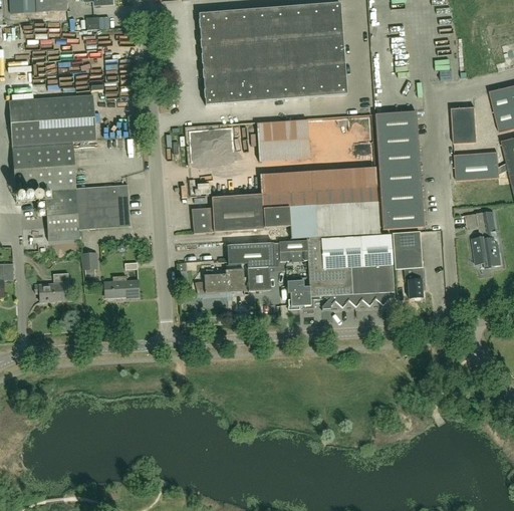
[(9,0),(10,12),(34,11),(33,0),(9,0)]
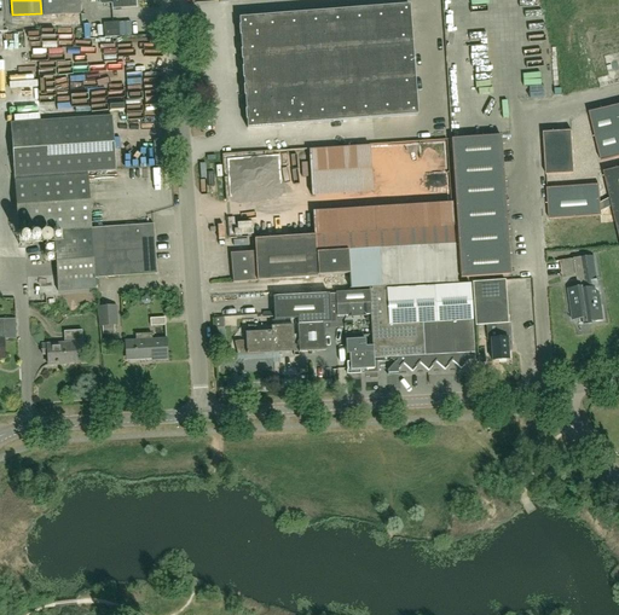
[(80,11),(79,0),(42,0),(44,12),(80,11)]
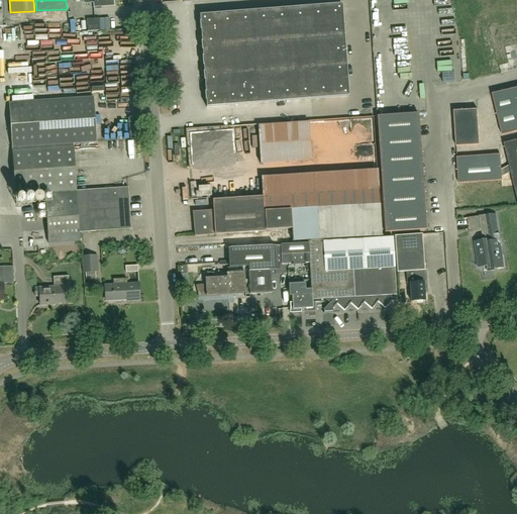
[(341,2),(200,12),(206,104),(348,94),(341,2)]
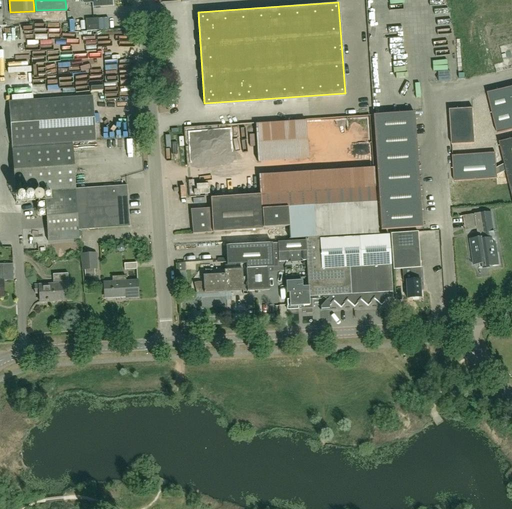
[(84,31),(83,42),(90,42),(90,46),(103,46),(103,31),(84,31)]
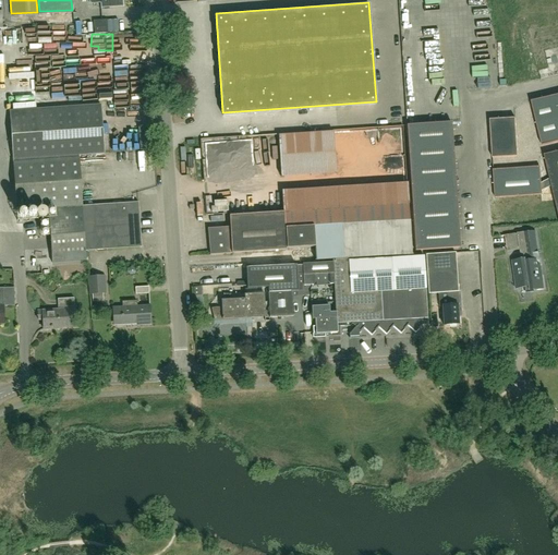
[(43,53),(53,53),(53,43),(43,43),(43,53)]
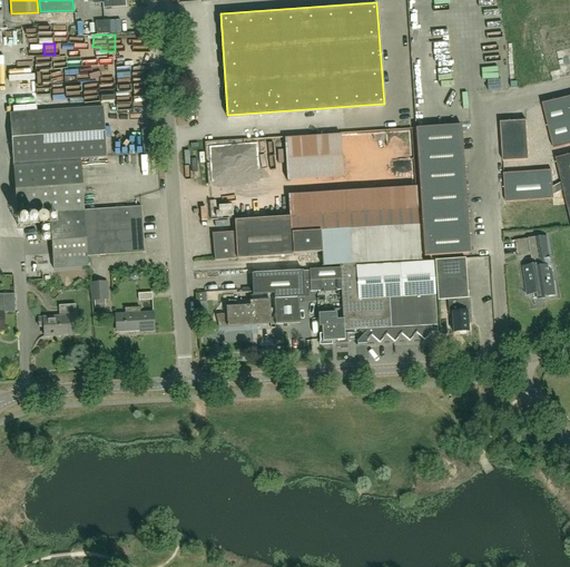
[(66,68),(66,59),(48,59),(48,69),(66,68)]
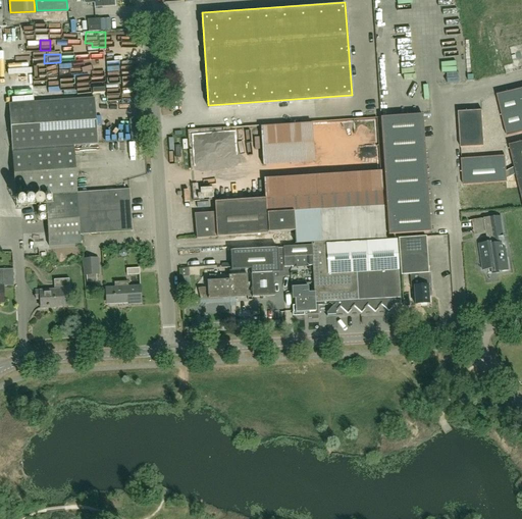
[(440,75),(441,88),(455,88),(454,74),(440,75)]
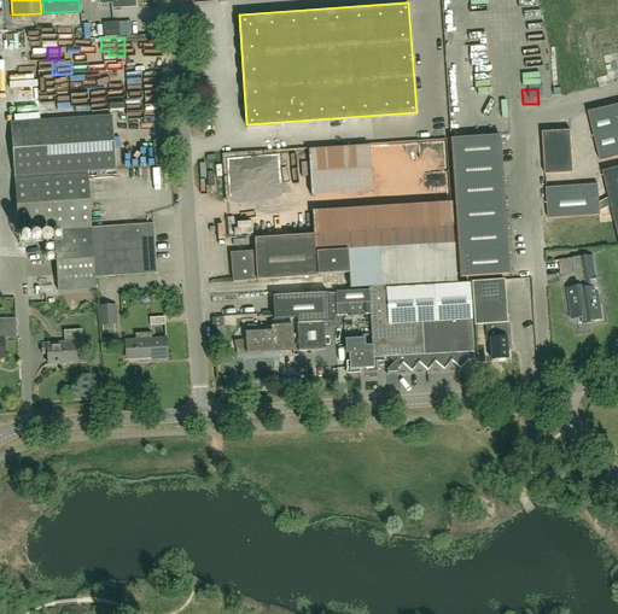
[(617,101),(589,110),(601,158),(617,153),(617,164),(604,169),(610,194),(602,198),(606,211),(613,211),(617,229),(617,101)]
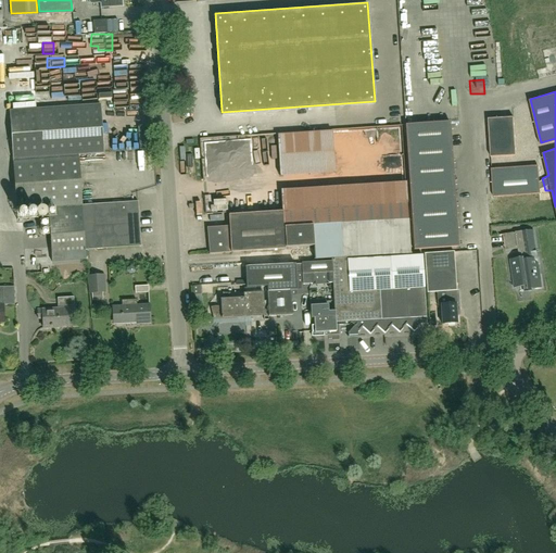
[(404,93),(404,107),(425,107),(425,93),(404,93)]
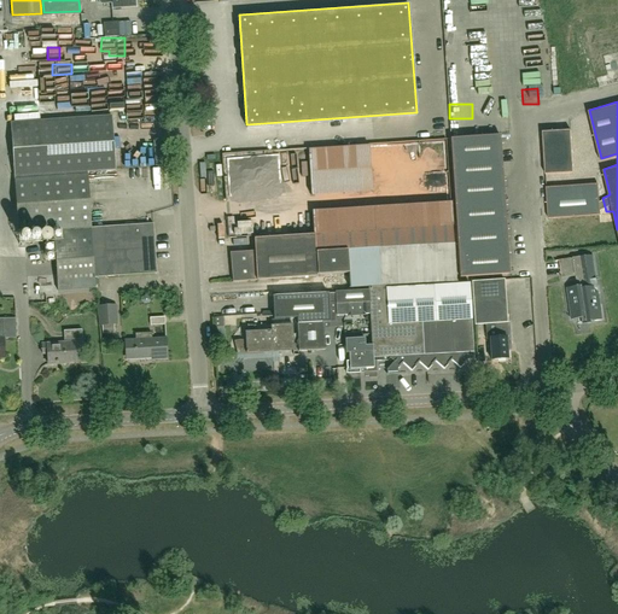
[(95,286),(88,170),(87,169),(116,168),(112,112),(10,121),(15,176),(18,231),(33,229),(41,229),(53,228),(58,288),(95,286)]
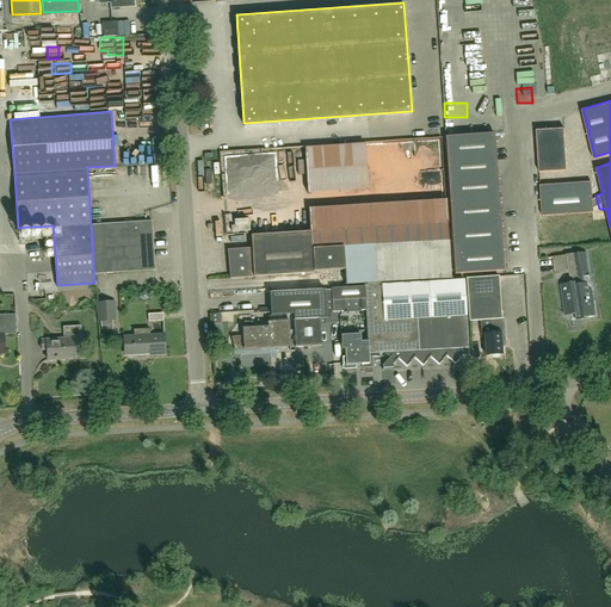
[(565,127),(537,128),(539,169),(567,168),(565,127)]
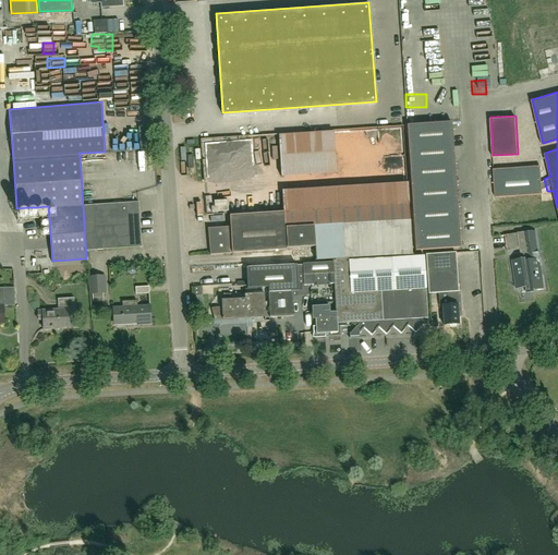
[(460,245),(451,120),(407,122),(415,249),(460,245)]
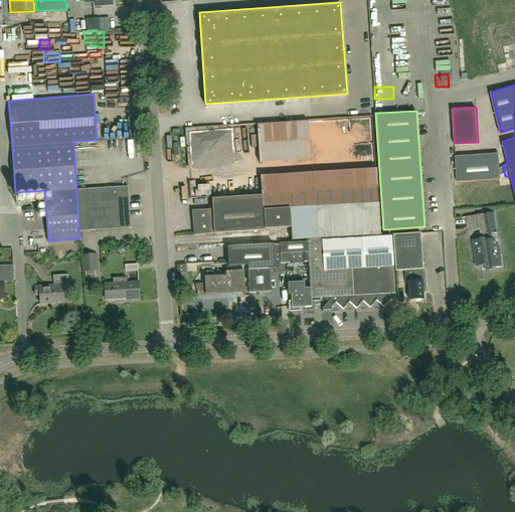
[(308,119),(256,122),(260,161),(311,158),(308,119)]
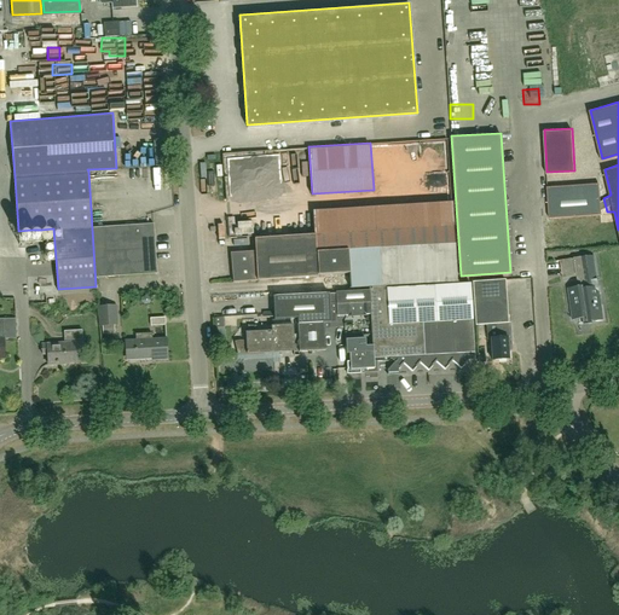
[(140,164),(140,149),(128,150),(129,164),(140,164)]
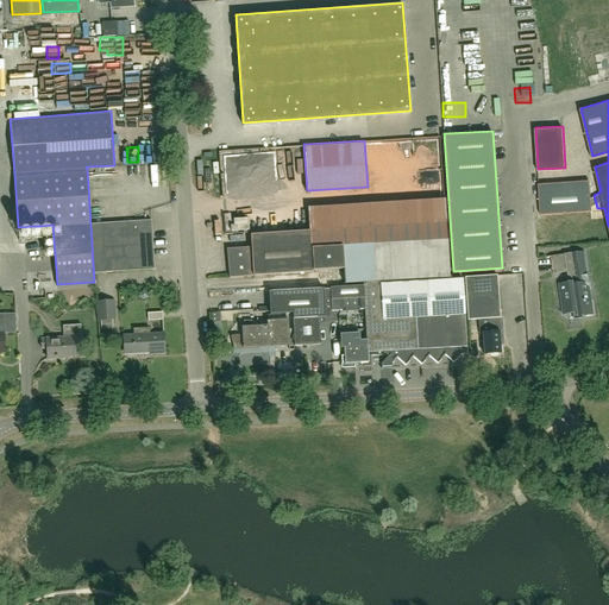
[(597,208),(594,195),(591,197),(590,178),(539,182),(541,213),(597,208)]
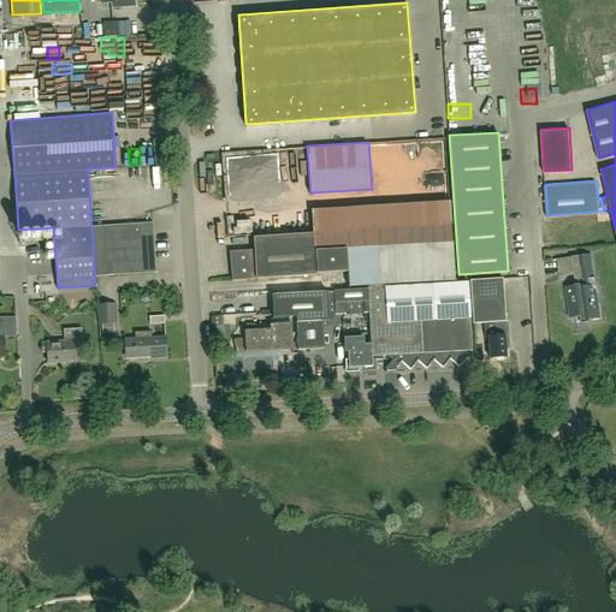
[(385,284),(385,283),(455,279),(451,223),(450,198),(312,207),(313,231),(253,235),(254,248),(230,249),(232,278),(256,277),(284,275),(285,283),(304,281),(304,273),(317,273),(317,272),(348,269),(349,285),(367,284),(367,283),(384,281),(385,284)]
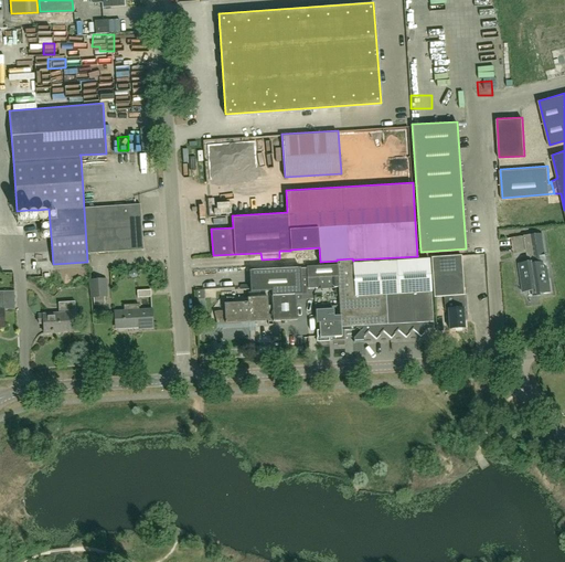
[(140,202),(95,205),(87,205),(91,250),(98,250),(98,251),(144,247),(141,225),(140,202)]
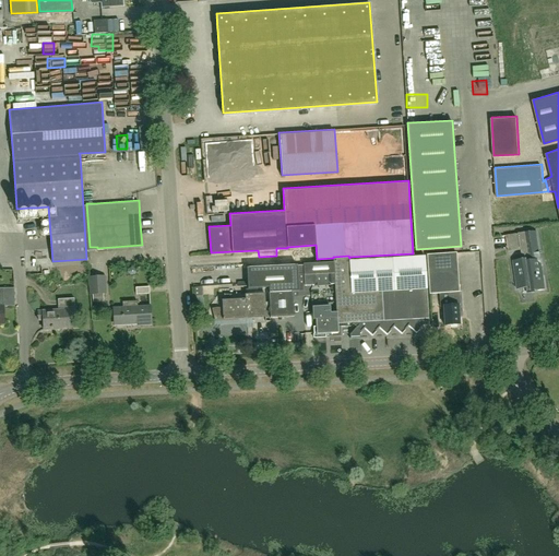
[(526,257),(513,259),(516,286),(531,284),(532,288),(546,286),(537,228),(506,233),(509,249),(525,247),(526,257)]
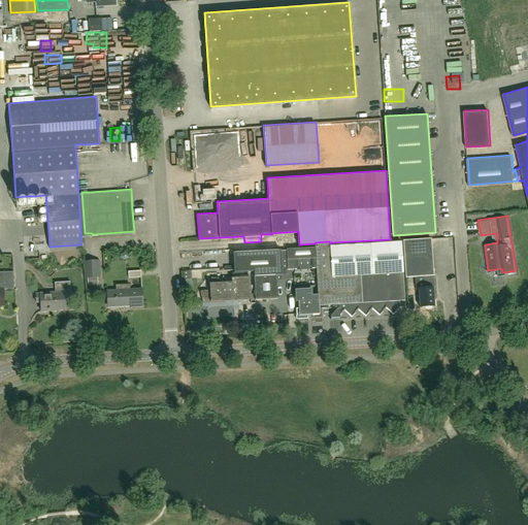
[(403,238),(405,275),(415,274),(416,288),(419,287),(420,305),(434,304),(433,292),(437,292),(436,272),(433,272),(431,236),(403,238)]
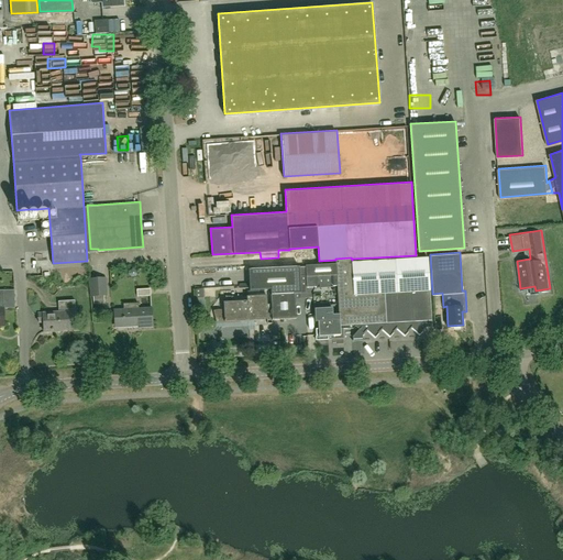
[(335,259),(335,260),(335,262),(306,263),(306,265),(306,274),(307,286),(316,285),(319,283),(319,275),(331,274),(332,282),(335,284),(338,284),(339,311),(339,313),(346,313),(348,327),(353,327),(355,324),(359,327),(353,333),(353,337),(363,336),(363,333),(373,336),(374,336),(375,336),(382,328),(389,335),(397,327),(405,333),(411,326),(419,332),(426,325),(432,325),(428,255),(352,261),(352,260),(351,257),(335,259)]
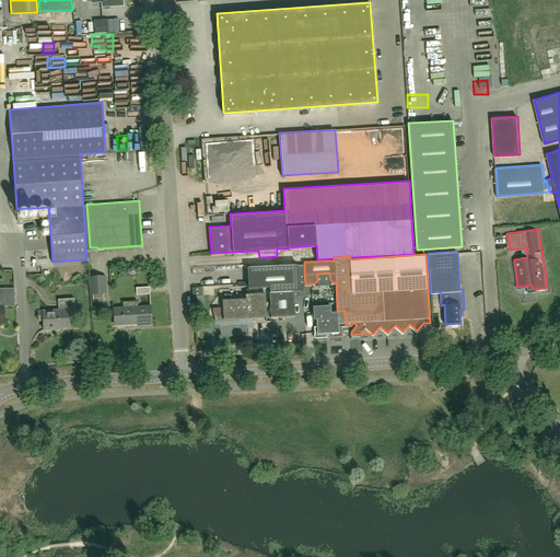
[(132,264),(127,269),(130,273),(135,273),(138,268),(132,264)]
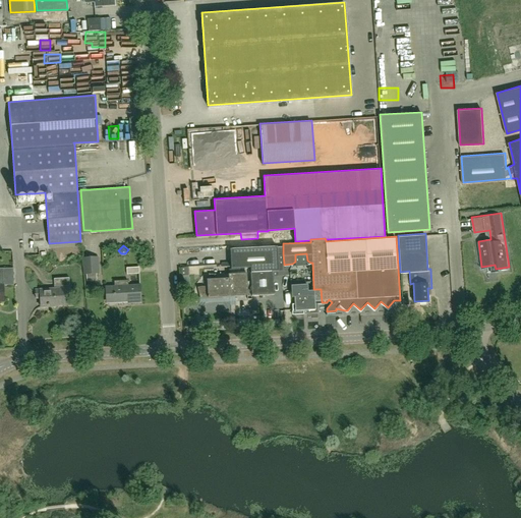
[(278,253),(277,245),(230,247),(231,267),(250,266),(251,294),(274,293),(273,270),(278,270),(278,253)]
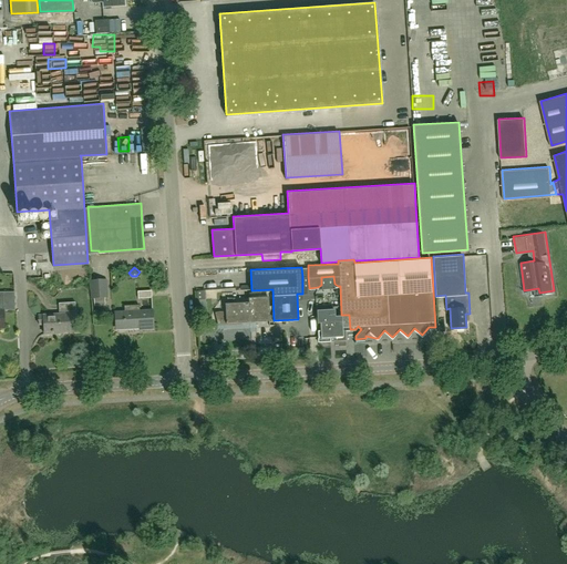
[(106,277),(90,278),(91,297),(107,296),(106,277)]
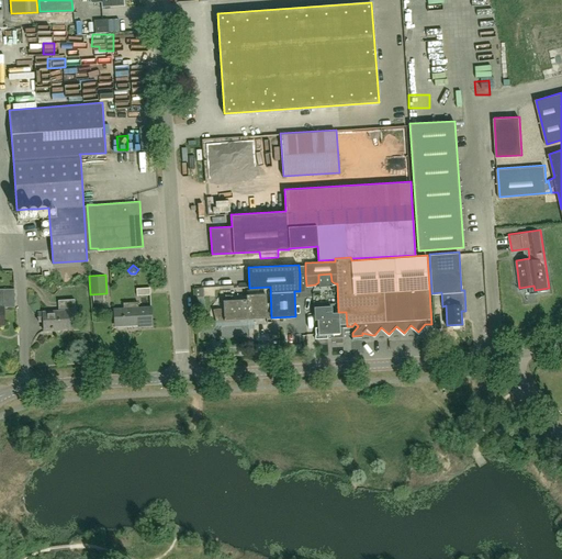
[(225,293),(225,300),(223,300),(224,320),(248,319),(248,313),(268,312),(267,292),(246,293),(247,299),(233,299),(233,293),(225,293)]
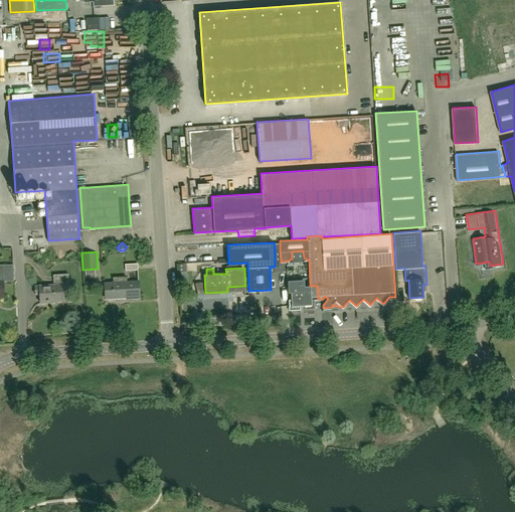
[(54,284),(35,285),(35,293),(40,293),(40,301),(70,299),(69,283),(68,273),(53,274),(54,284)]
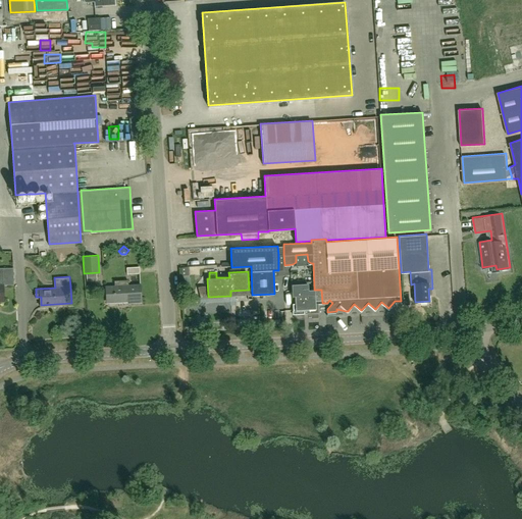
[(132,300),(132,302),(142,302),(141,283),(128,284),(128,278),(114,279),(115,286),(106,287),(106,293),(108,293),(108,302),(132,300)]
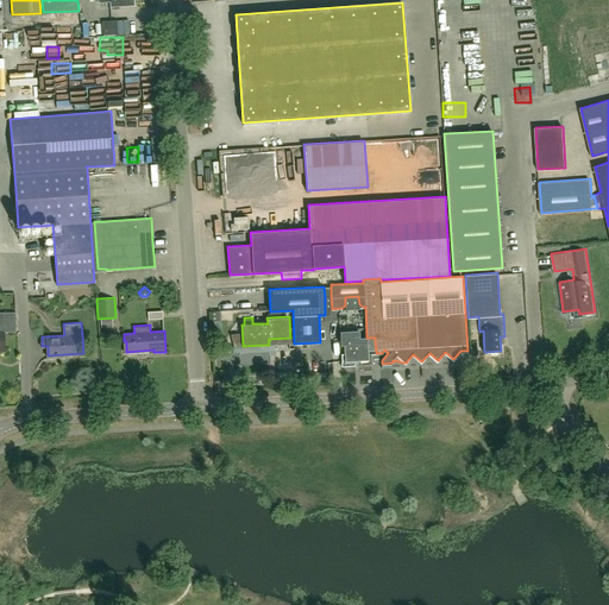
[(366,336),(359,338),(359,331),(339,332),(340,346),(344,346),(344,353),(341,353),(341,365),(372,364),(371,353),(376,353),(375,338),(366,338),(366,336)]
